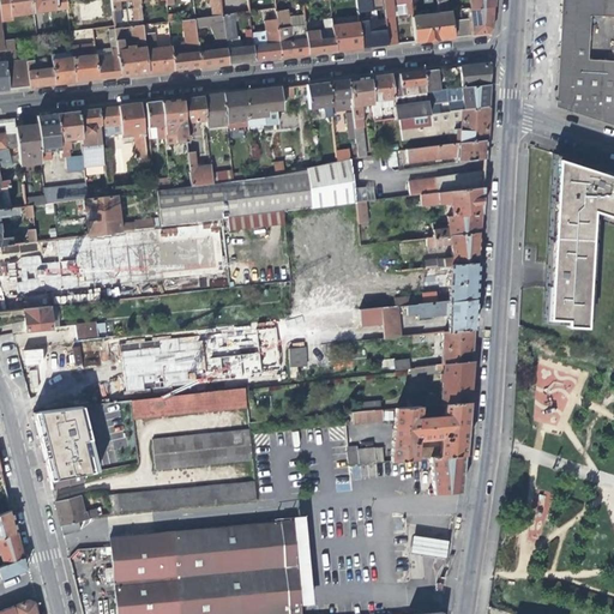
[(10,16),(7,0),(0,0),(0,12),(0,17),(10,16)]
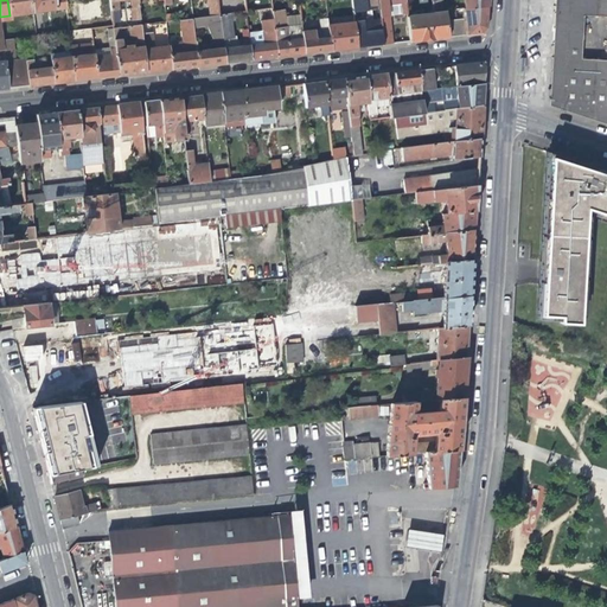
[(7,0),(10,16),(33,13),(31,0),(7,0)]
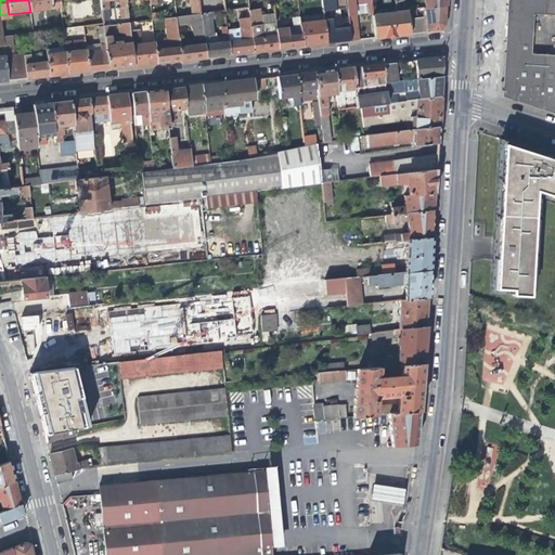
[(28,0),(30,12),(61,8),(60,2),(59,0),(28,0)]
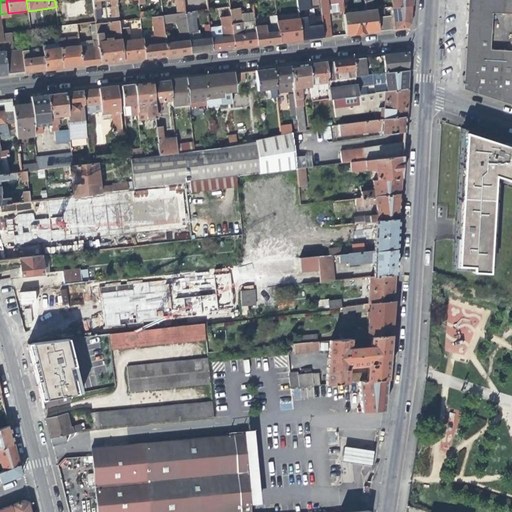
[(183,0),(174,0),(177,14),(185,13),(183,0)]
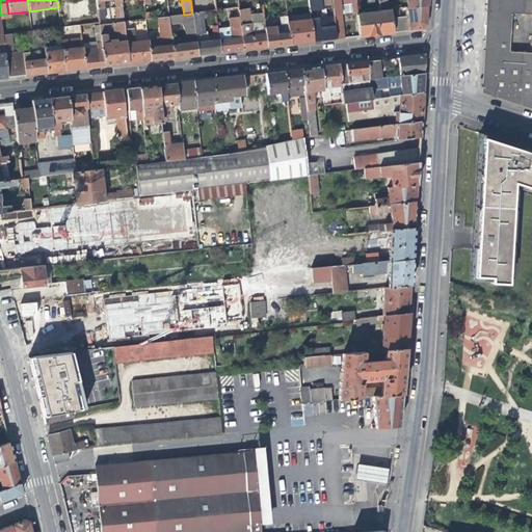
[(308,0),(310,9),(313,42),(323,41),(337,40),(335,27),(331,0),(308,0)]
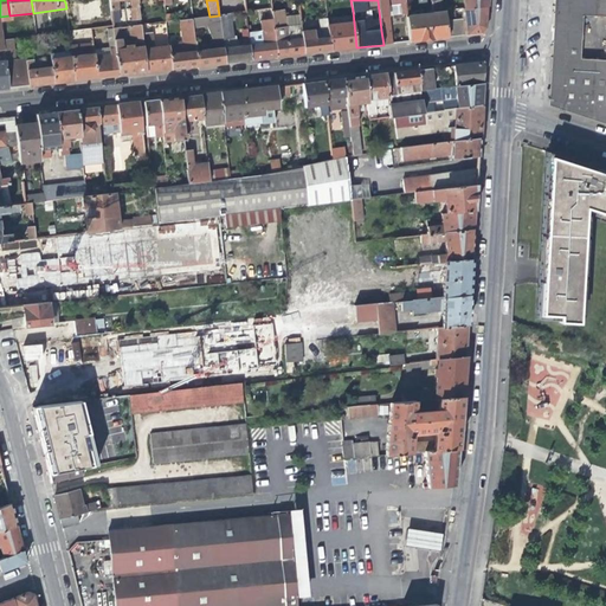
[(406,13),(405,0),(378,0),(381,31),(389,30),(388,15),(395,14),(406,13)]
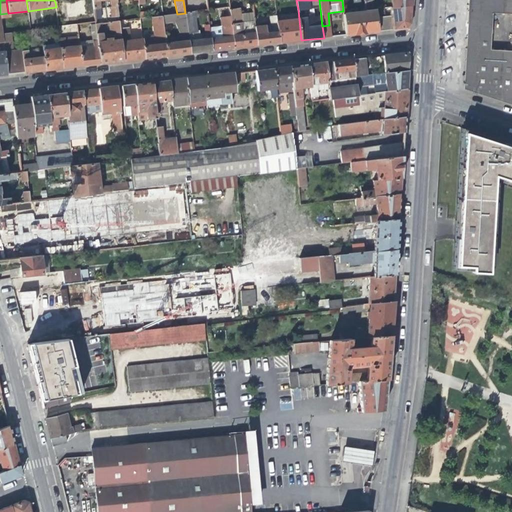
[(511,47),(489,46),(464,44),(462,84),(470,84),(470,86),(483,87),(483,91),(495,92),(495,96),(507,97),(507,100),(511,99),(511,0),(467,0),(465,33),(490,35),(492,4),(503,5),(503,10),(511,10),(511,47)]
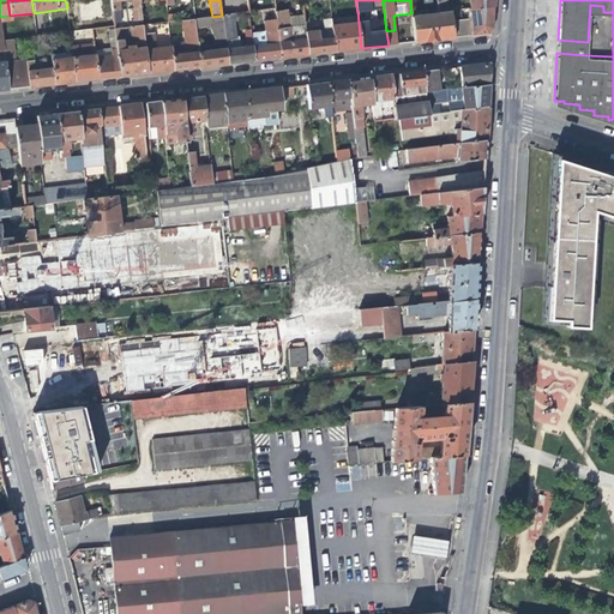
[(289,24),(289,19),(287,2),(276,5),(276,8),(277,19),(278,25),(289,24)]
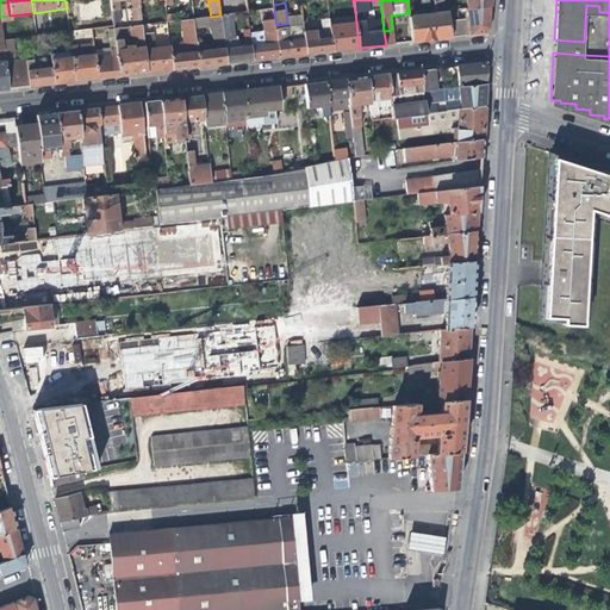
[(141,20),(138,4),(131,5),(132,20),(141,20)]
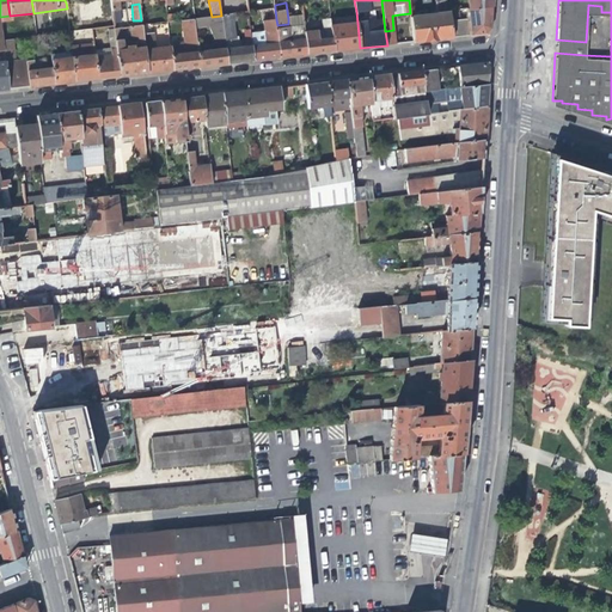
[(467,16),(470,36),(485,34),(490,29),(491,18),(491,6),(469,8),(466,8),(467,16)]
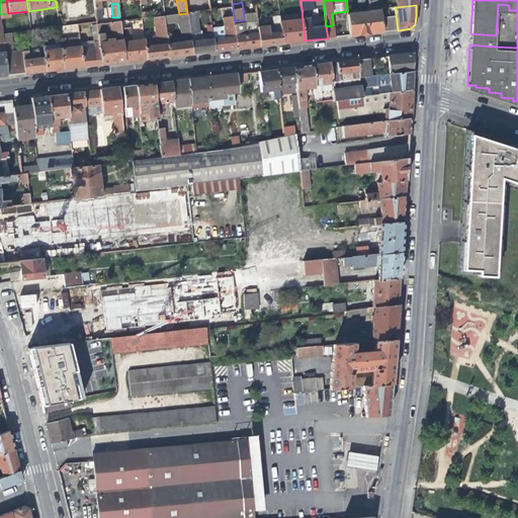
[(305,40),(301,9),(298,10),(298,13),(294,14),(295,20),(280,21),(281,29),(283,44),(297,41),(305,40)]
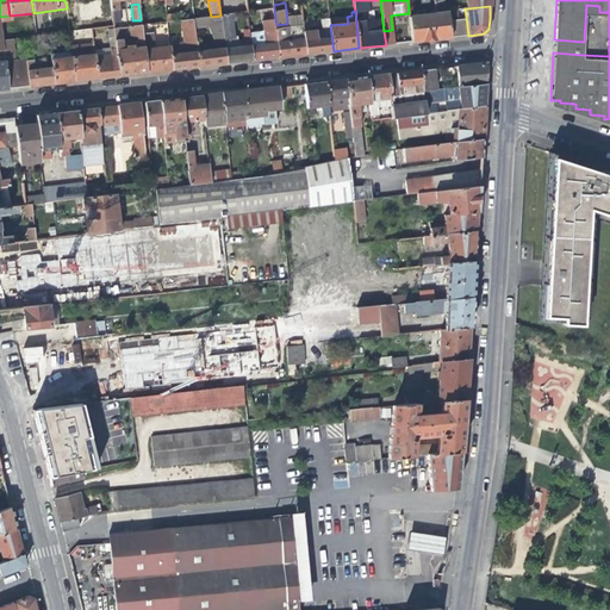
[(444,38),(452,38),(448,18),(448,12),(436,14),(439,39),(444,38)]
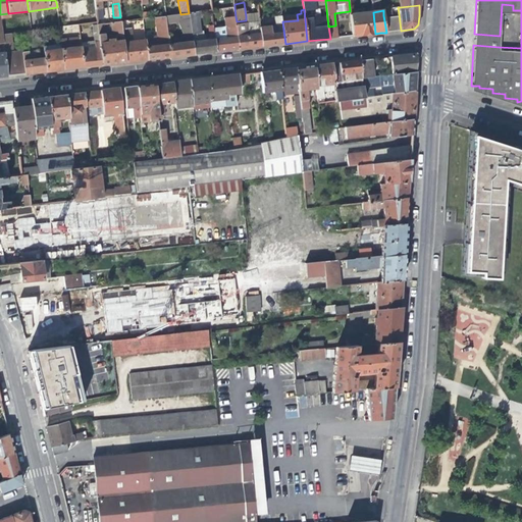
[(192,34),(192,36),(203,35),(202,32),(200,31),(198,12),(190,13),(191,25),(192,34)]
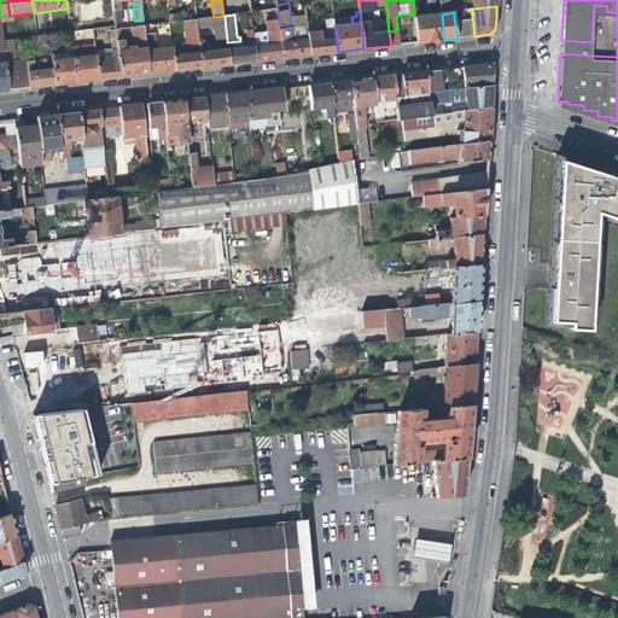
[(433,41),(444,40),(442,15),(415,17),(418,42),(433,41)]
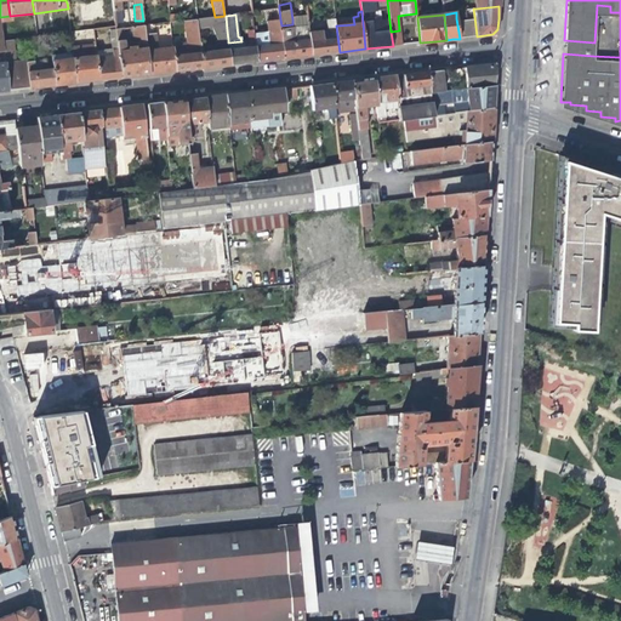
[(220,30),(227,30),(226,16),(224,16),(215,17),(198,20),(199,28),(220,26),(220,30)]
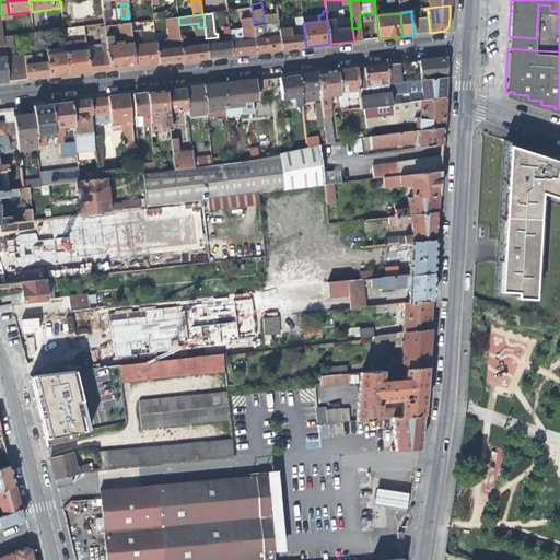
[(428,14),(411,16),(415,35),(422,34),(430,33),(428,14)]
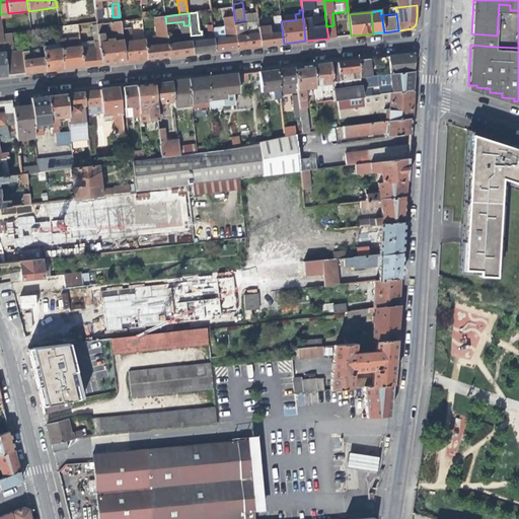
[(244,16),(244,20),(246,34),(260,32),(258,24),(256,15),(244,16)]
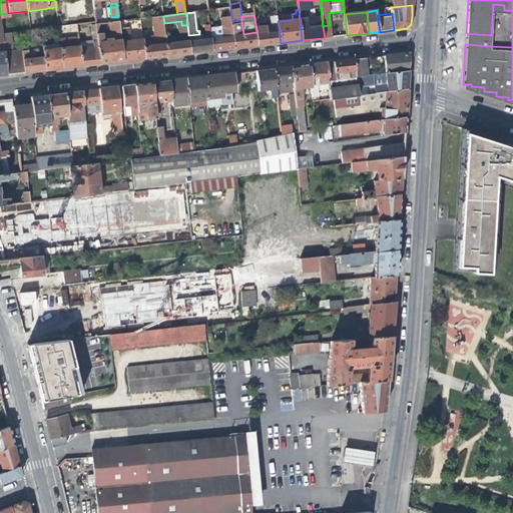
[(143,37),(143,39),(145,58),(157,57),(168,56),(165,35),(164,23),(163,16),(152,17),(154,36),(143,37)]
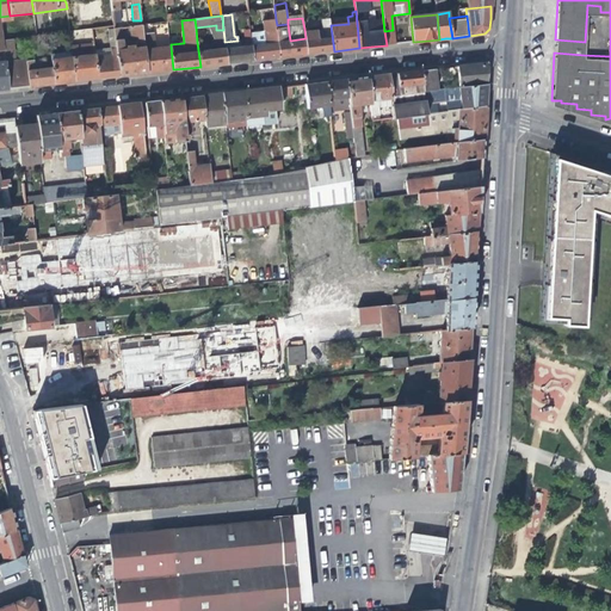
[(276,19),(269,20),(264,20),(265,31),(266,43),(279,42),(277,25),(276,19)]
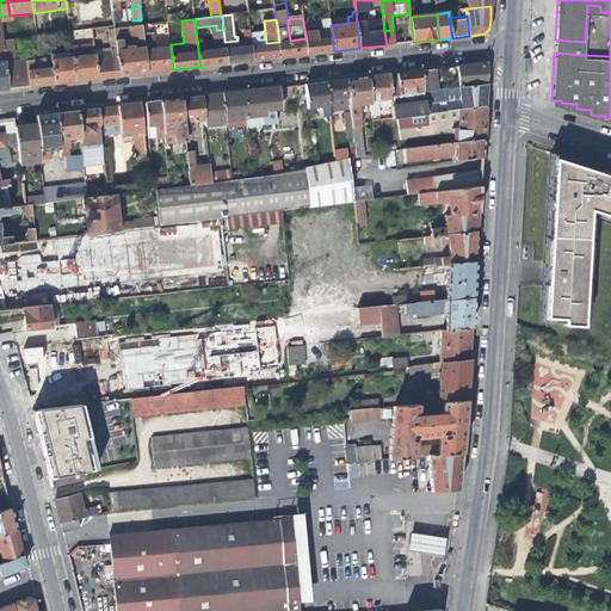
[(323,36),(332,35),(331,25),(329,20),(322,22),(323,29),(323,36)]
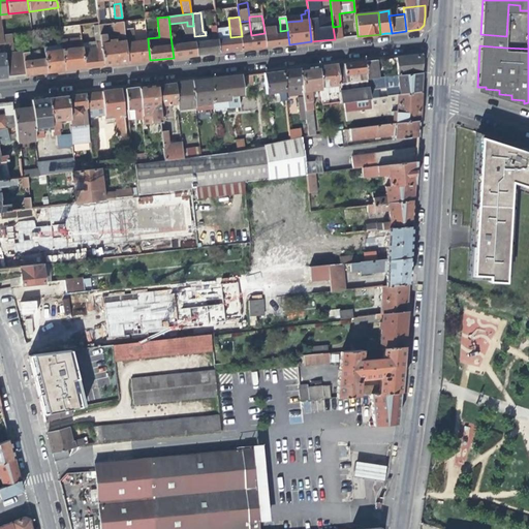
[(242,36),(251,35),(249,21),(240,22),(242,36)]
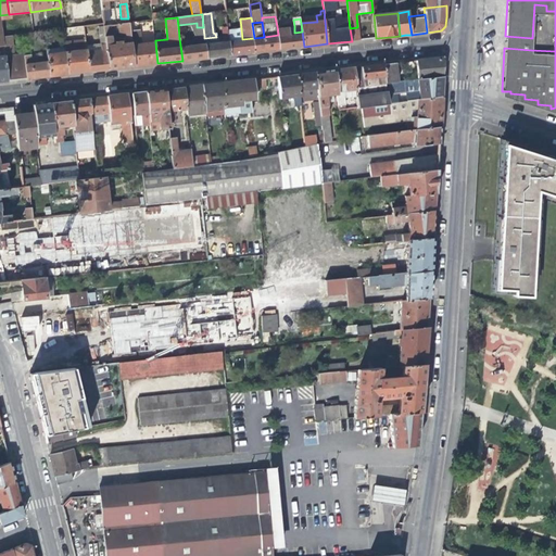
[(111,45),(109,26),(103,26),(106,49),(109,70),(123,67),(134,66),(129,34),(128,23),(117,25),(119,42),(114,42),(114,45),(111,45)]
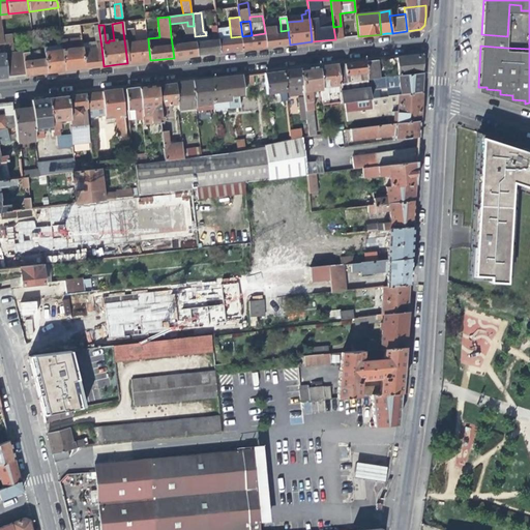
[(281,31),(281,25),(268,27),(267,24),(264,25),(265,33),(266,48),(278,46),(290,45),(288,30),(281,31)]
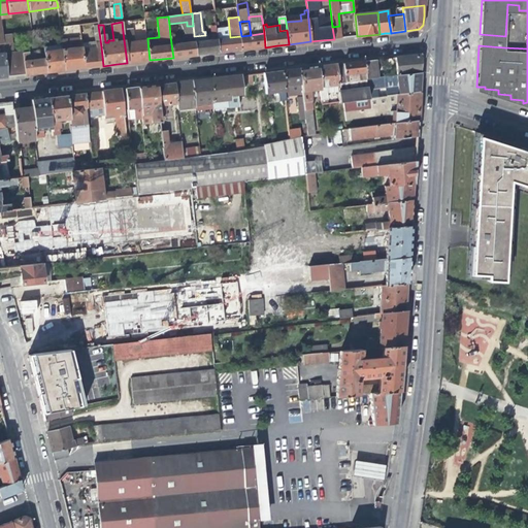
[(341,26),(339,26),(332,27),(334,39),(342,38),(341,26)]
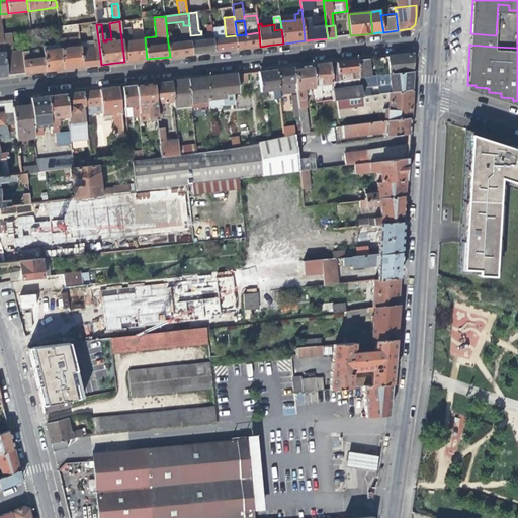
[(238,49),(237,35),(226,36),(220,37),(218,27),(212,27),(212,32),(214,52),(228,50),(238,49)]
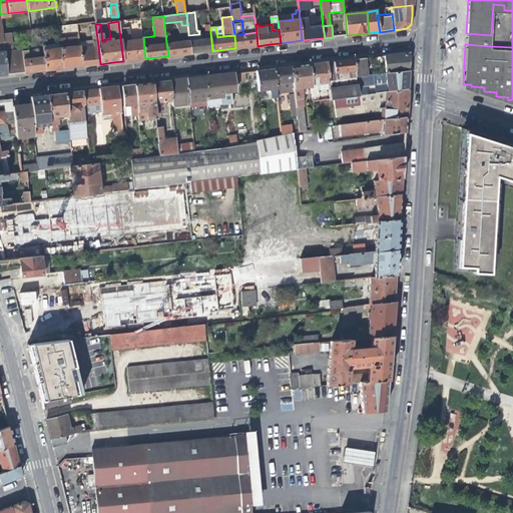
[(128,30),(119,31),(123,61),(135,60),(145,58),(143,39),(129,40),(128,30)]
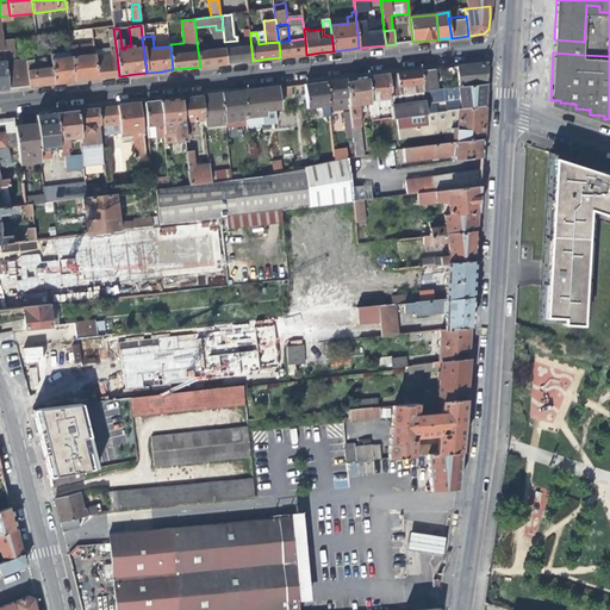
[(6,58),(16,57),(13,38),(4,39),(5,50),(6,58)]
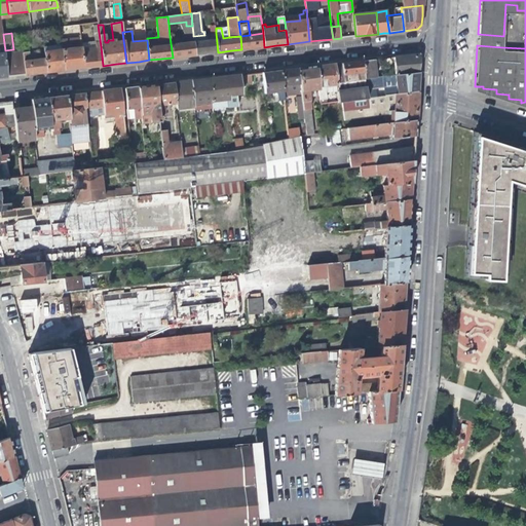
[(212,34),(204,35),(193,36),(195,54),(207,53),(218,52),(216,33),(212,34)]
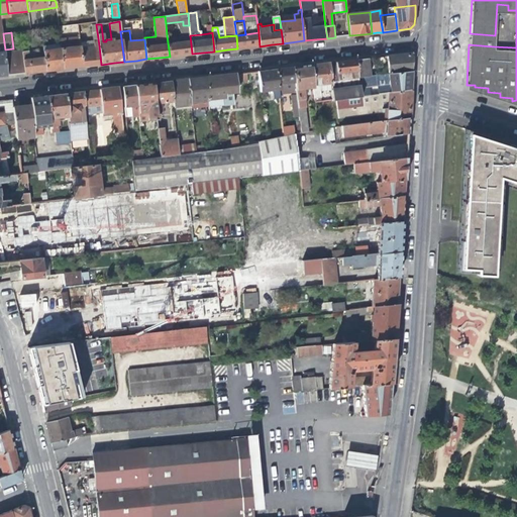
[(245,34),(236,35),(237,48),(249,47),(260,46),(259,32),(245,34)]
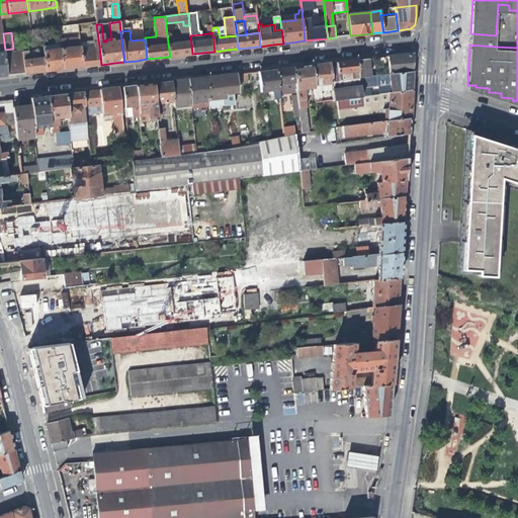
[(190,33),(167,35),(170,57),(180,56),(192,54),(190,35),(190,33)]
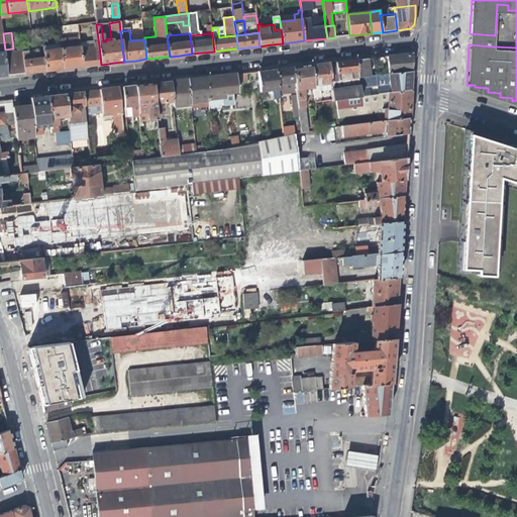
[(494,46),(495,35),(470,33),(469,44),(494,46)]
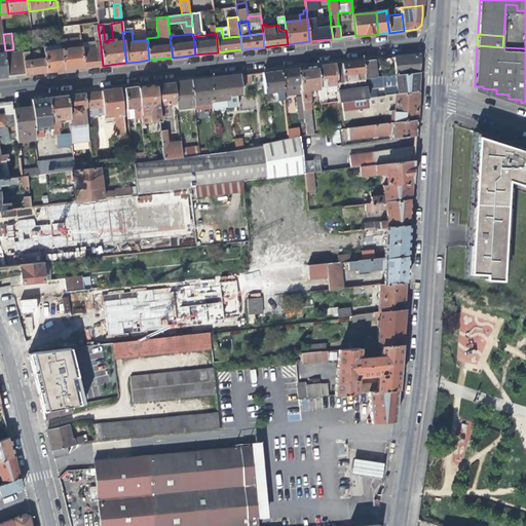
[(62,43),(63,49),(81,46),(81,43),(80,35),(76,36),(76,41),(62,43)]
